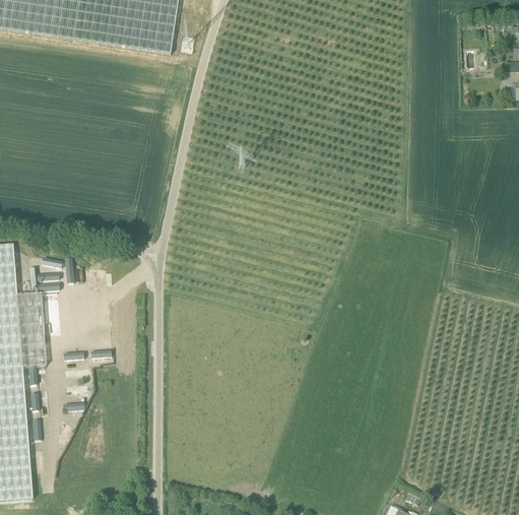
[(0,0),(0,25),(172,51),(179,0),(0,0)]
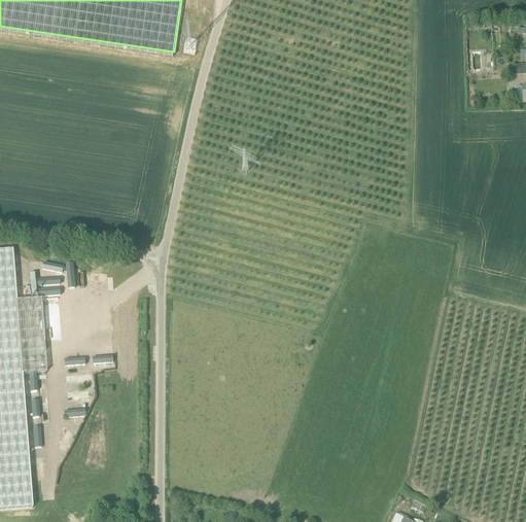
[(525,59),(515,60),(515,69),(525,68),(525,59)]
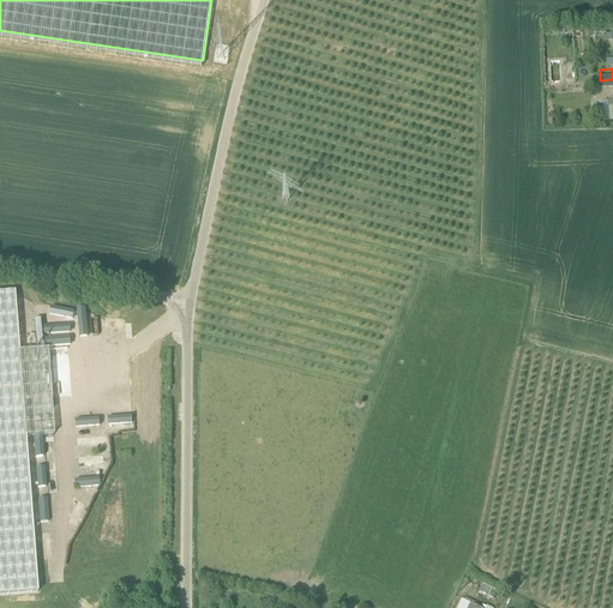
[(0,589),(38,587),(26,432),(30,432),(54,429),(48,344),(19,347),(16,287),(0,288),(0,589)]
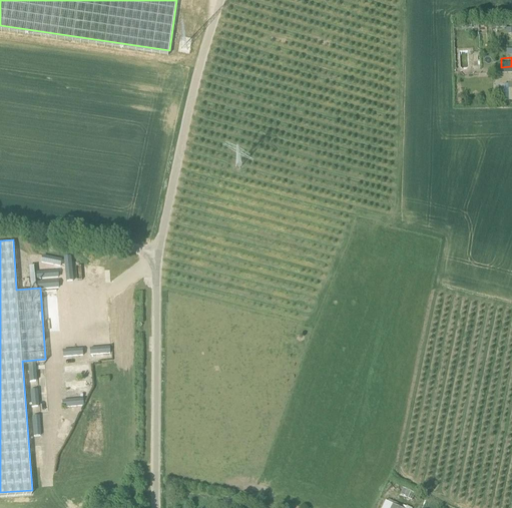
[(65,344),(56,361),(71,370),(81,353),(65,344)]
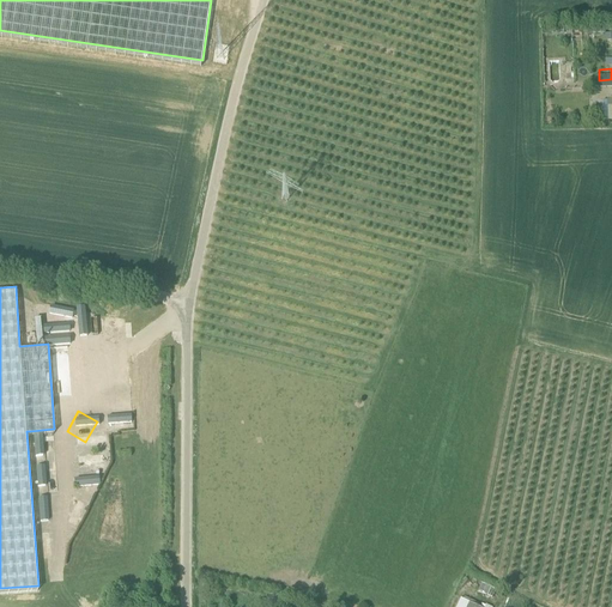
[(55,451),(44,472),(64,481),(74,462),(55,451)]
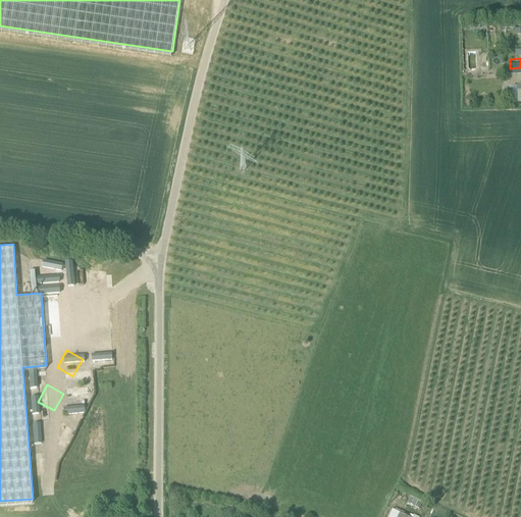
[(38,402),(29,419),(45,428),(54,410),(38,402)]
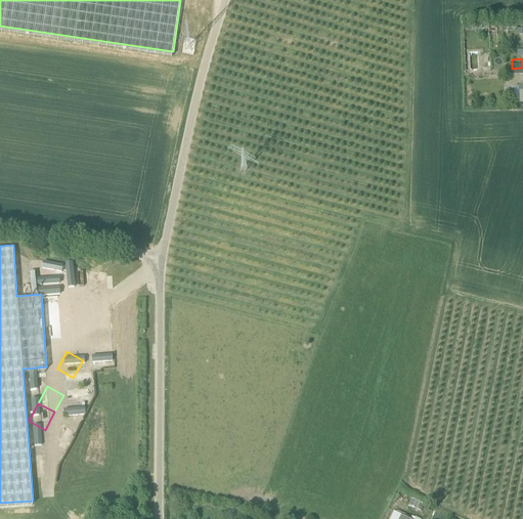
[(87,403),(66,403),(66,412),(87,411),(87,403)]
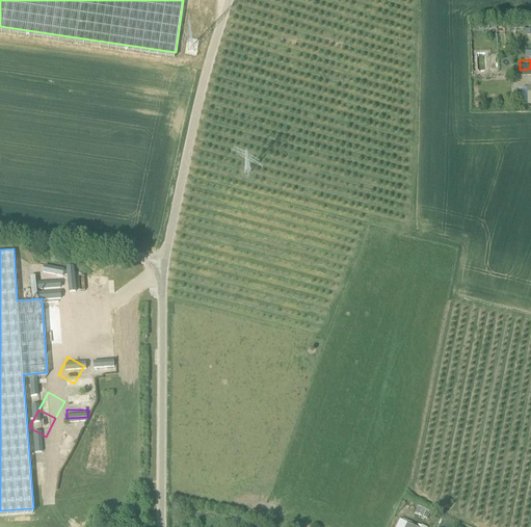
[(68,450),(75,431),(68,428),(60,448),(68,450)]
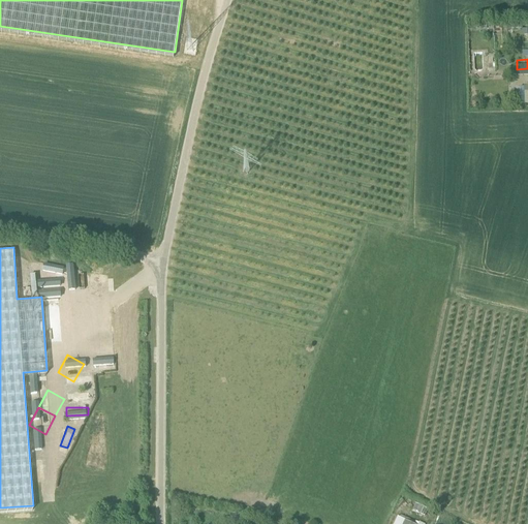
[(423,523),(399,512),(392,523),(423,523)]
